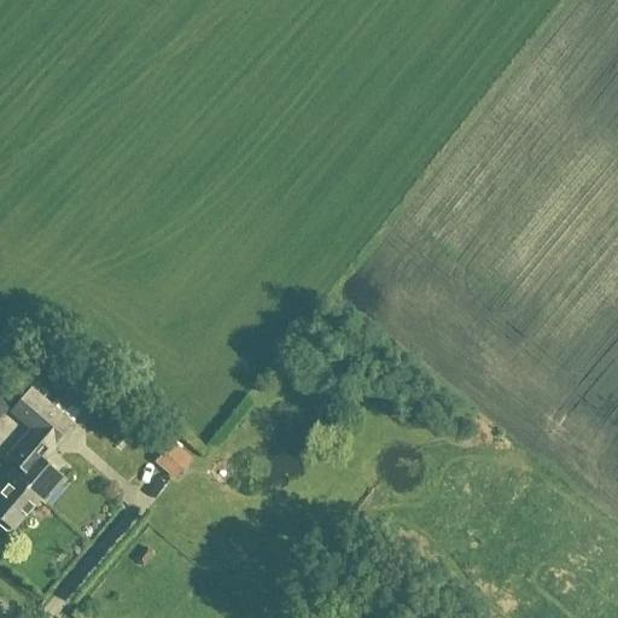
[(41,499),(40,499),(46,503),(66,479),(42,459),(73,424),(31,389),(13,410),(34,429),(9,458),(18,465),(17,467),(36,484),(31,490),(41,499)]
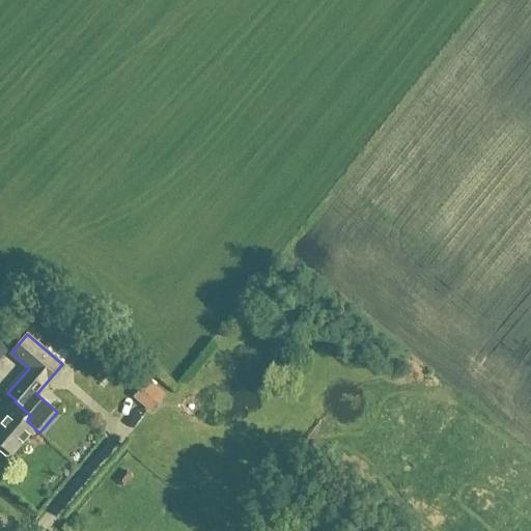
[(164,396),(147,382),(134,397),(150,412),(164,396)]
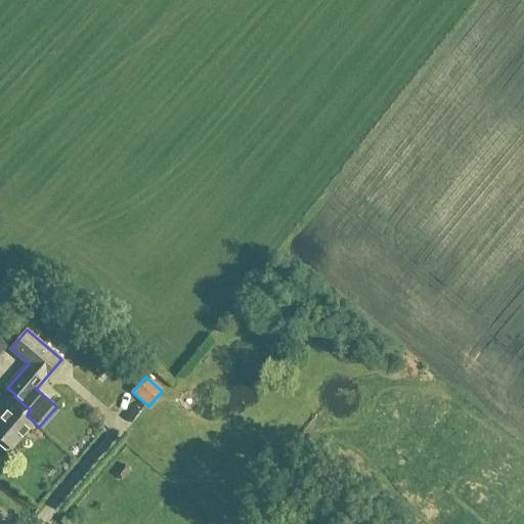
[(10,449),(11,447),(12,448),(34,423),(35,423),(27,416),(31,410),(14,396),(0,412),(0,438),(2,440),(1,442),(0,444),(7,450),(10,449)]
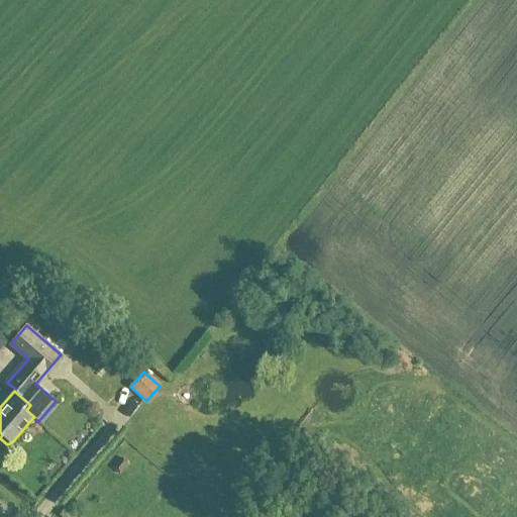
[(5,454),(14,471),(30,461),(21,445),(5,454)]
